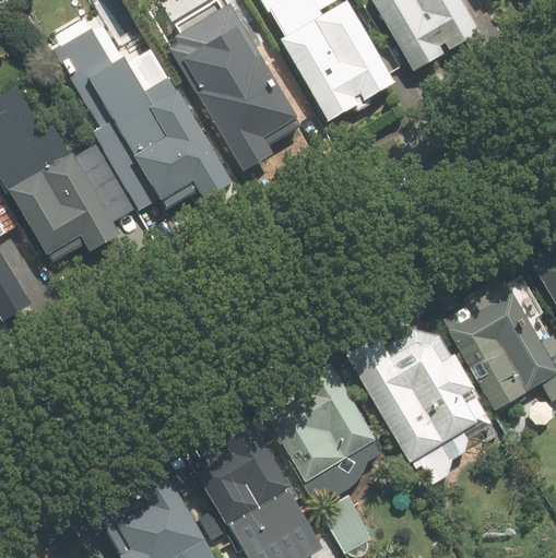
[(279,36),(328,121),(395,82),(347,0),(321,14),(319,11),(336,1),(335,0),(262,0),(282,34),(279,36)]
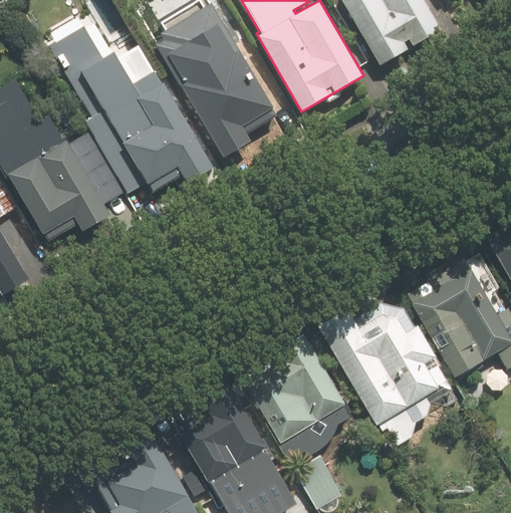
[(342,0),(380,65),(440,31),(422,0),(342,0)]
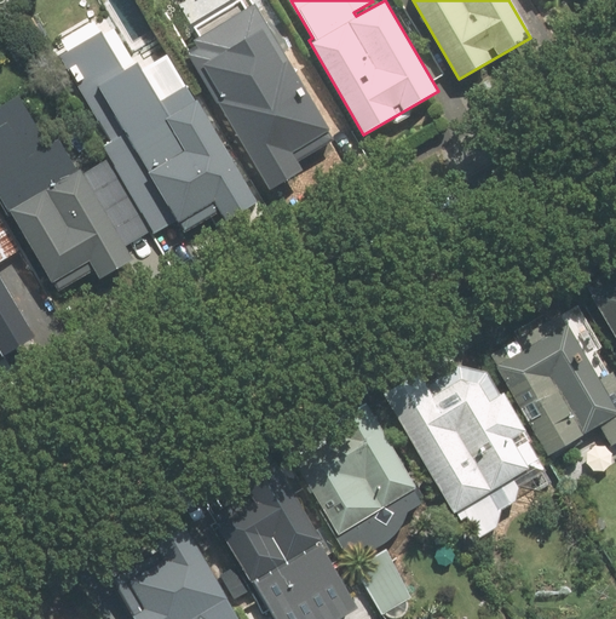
[(197,69),(269,191),(304,172),(292,150),(324,131),(265,29),(197,69)]
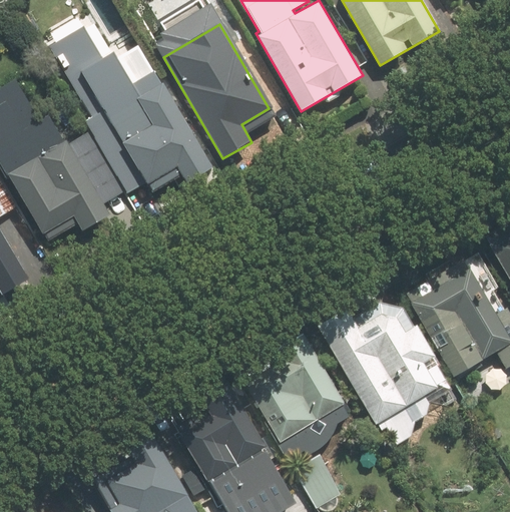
[(132,100),(108,114),(149,183),(177,167),(186,182),(213,166),(152,62),(120,80),(132,100)]
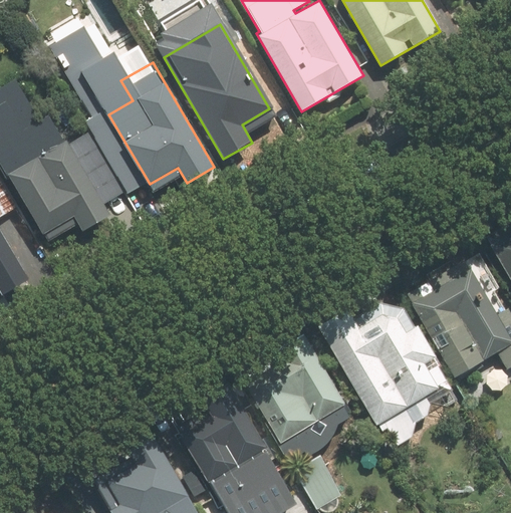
[(0,87),(0,162),(7,174),(63,142),(47,114),(39,119),(16,79),(0,87)]
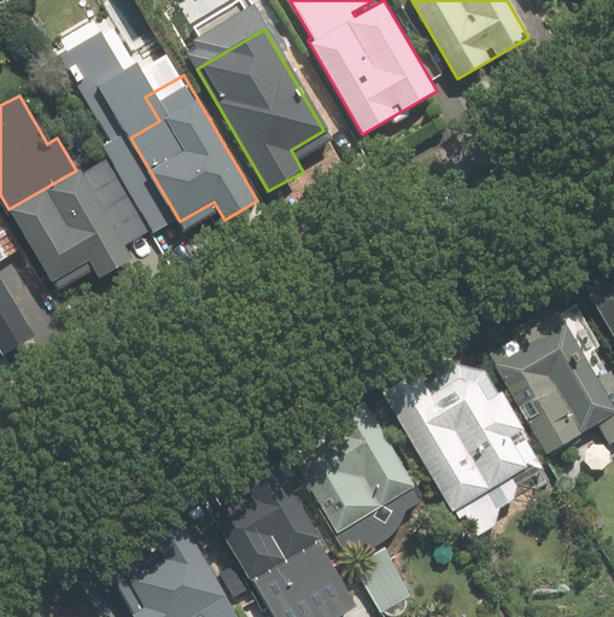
[(109,158),(83,173),(126,246),(152,232),(109,158)]
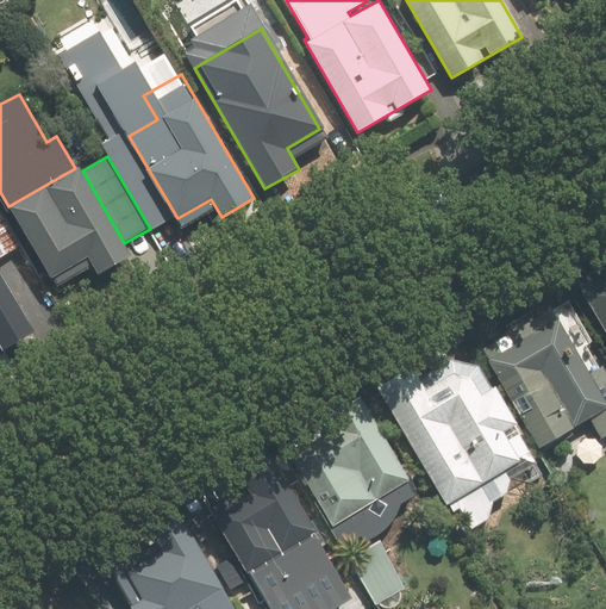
[(99,274),(131,255),(124,243),(82,171),(79,166),(75,168),(8,206),(51,280),(89,258),(99,274)]
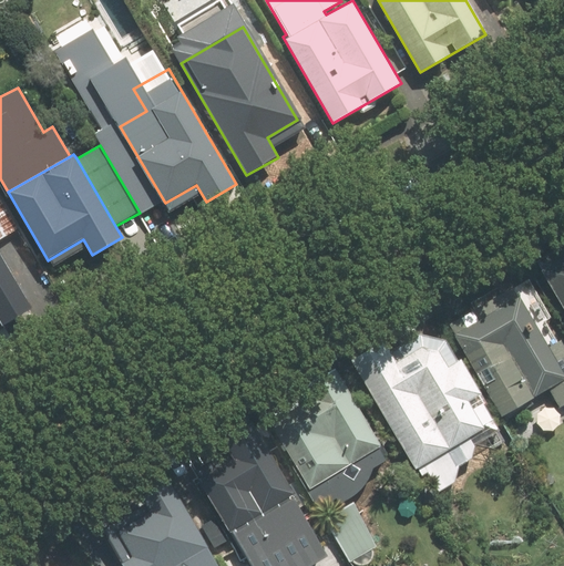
[(0,240),(19,229),(0,197),(0,240)]
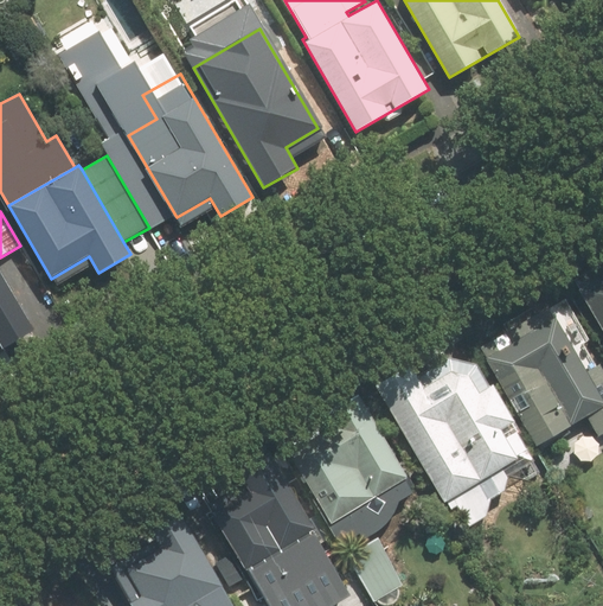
[(602,256),(577,273),(602,317),(602,256)]
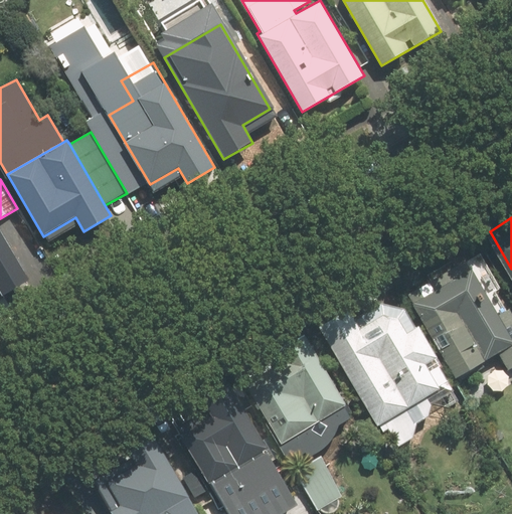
[(0,293),(1,295),(26,281),(0,234),(0,293)]
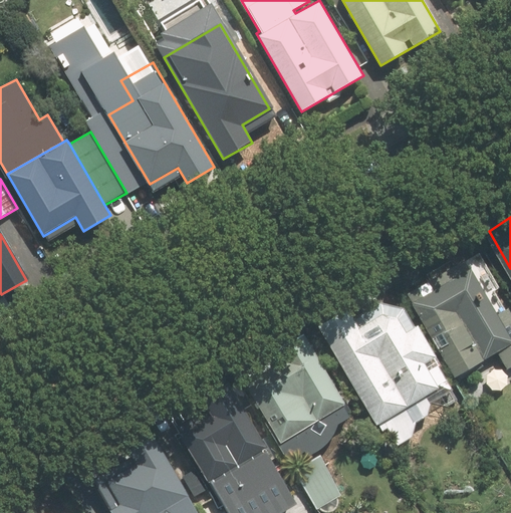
[(510,316),(476,256),(411,293),(459,376),(499,352),(508,367),(510,365),(510,316)]
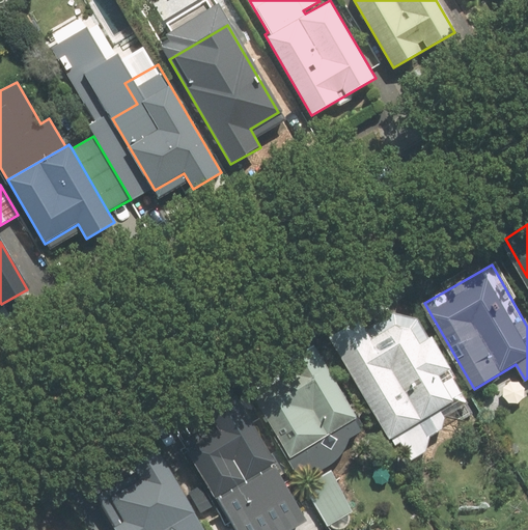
[(362,316),(331,335),(405,461),(428,447),(424,439),(449,424),(441,410),(466,395),(432,337),(422,342),(413,327),(394,324),(373,336),(362,316)]
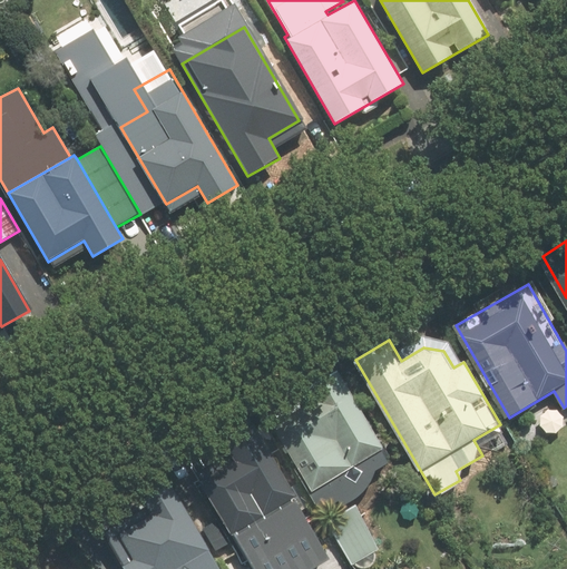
[(392,463),(338,369),(263,412),(352,563),(383,546),(350,488),(392,463)]
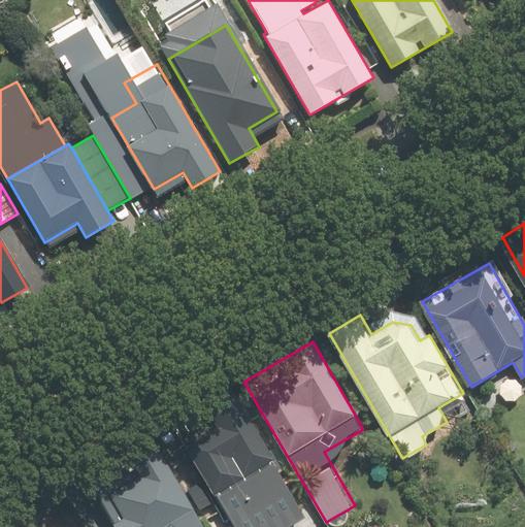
[(175,420),(237,526),(283,526),(304,515),(231,388),(175,420)]
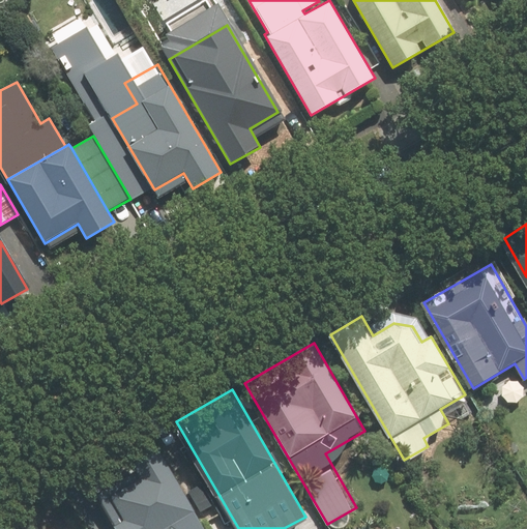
[(201,528),(155,450),(126,467),(133,476),(109,490),(124,516),(115,522),(118,528),(201,528)]
